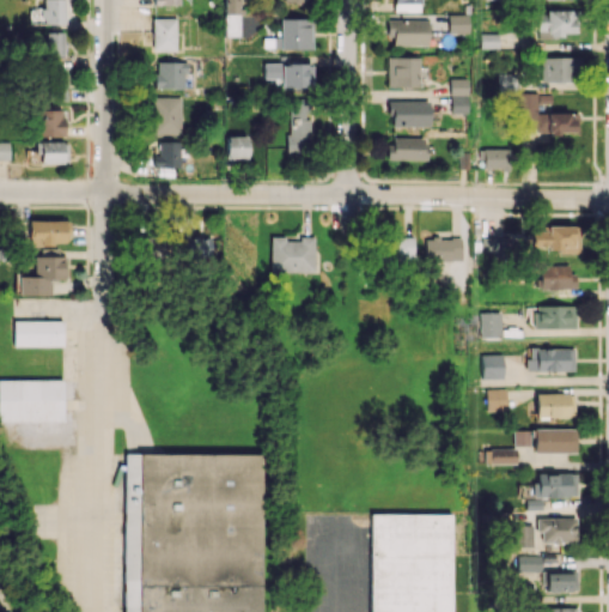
[(69,25),(68,0),(47,0),(47,10),(32,10),(32,25),(69,25)]
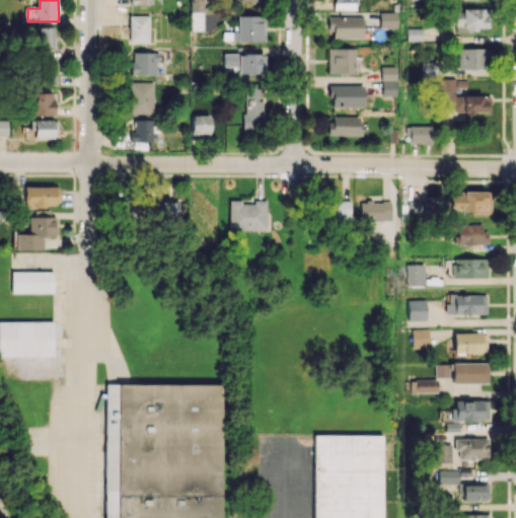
[(192,0),(192,31),(208,31),(207,0),(192,0)]
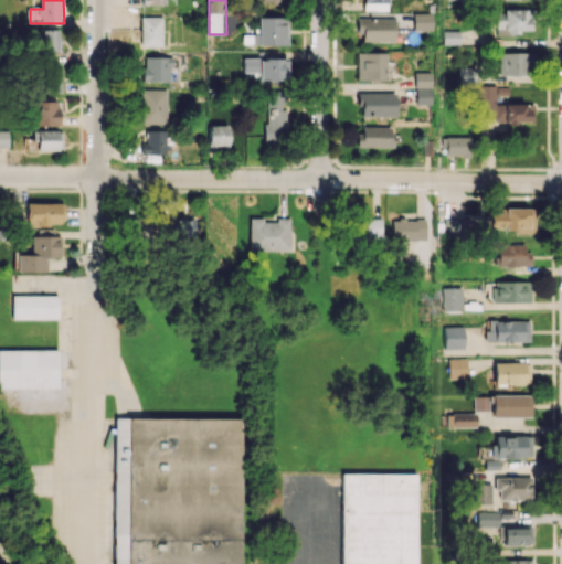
[(367,0),(367,10),(391,11),(391,0),(367,0)]
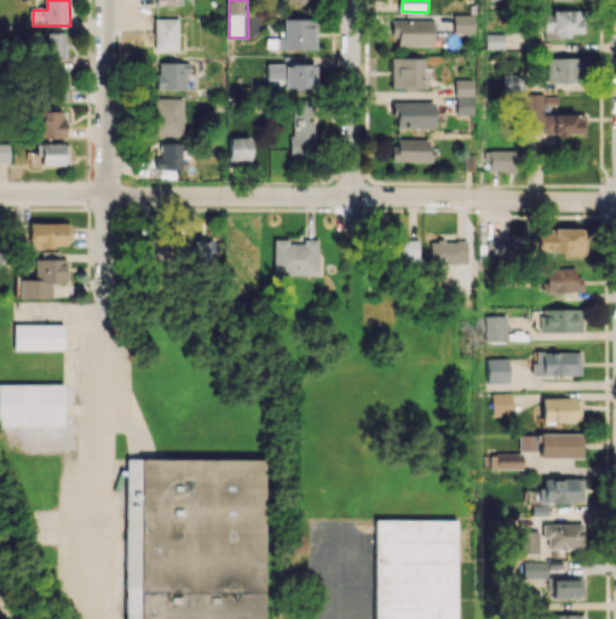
[(585,11),(546,12),(547,38),(586,36),(585,11)]
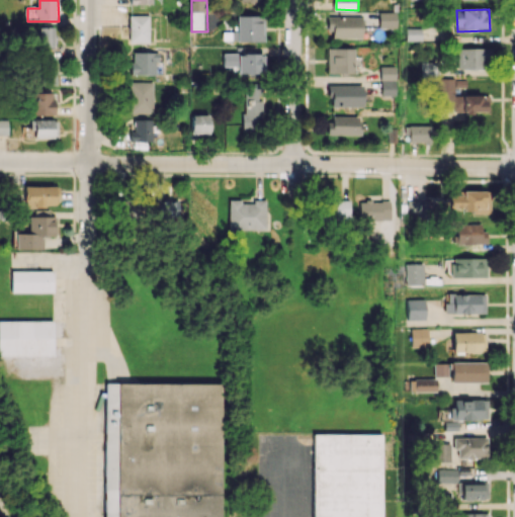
[(381,29),(398,29),(398,13),(381,13),(381,29)]
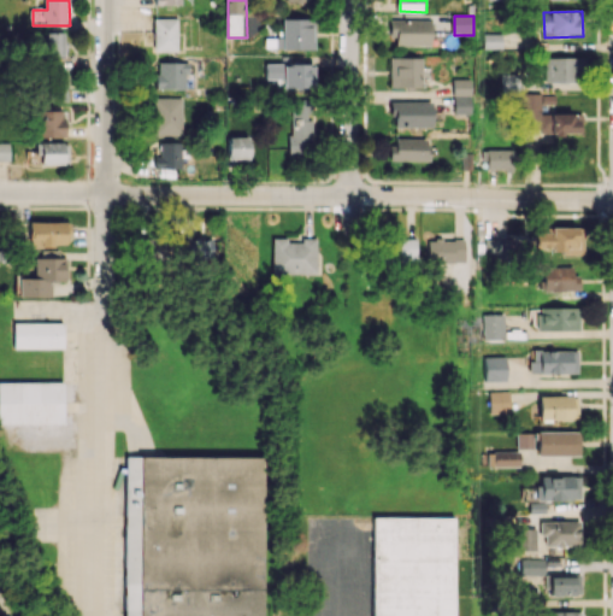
[(181,19),(157,19),(157,52),(181,52),(181,19)]
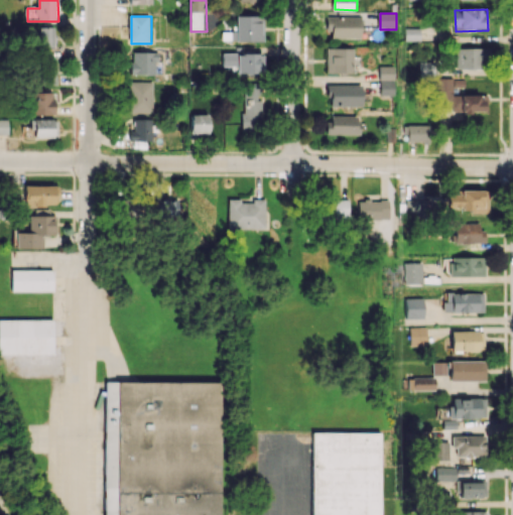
[(265,42),(266,16),(239,16),(238,41),(265,42)]
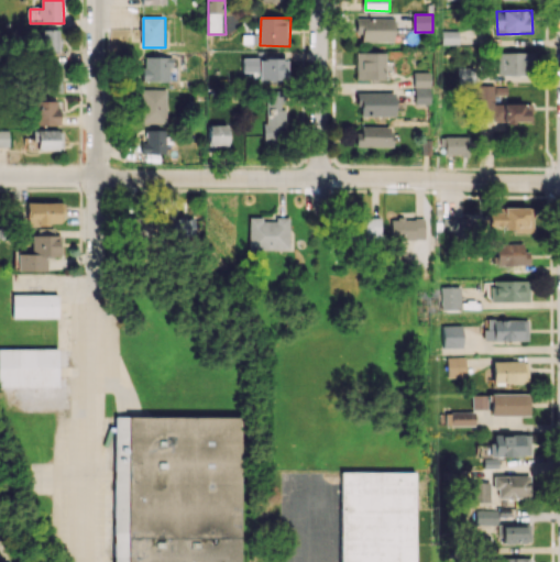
[(396,20),(360,19),(360,42),(395,43),(396,20)]
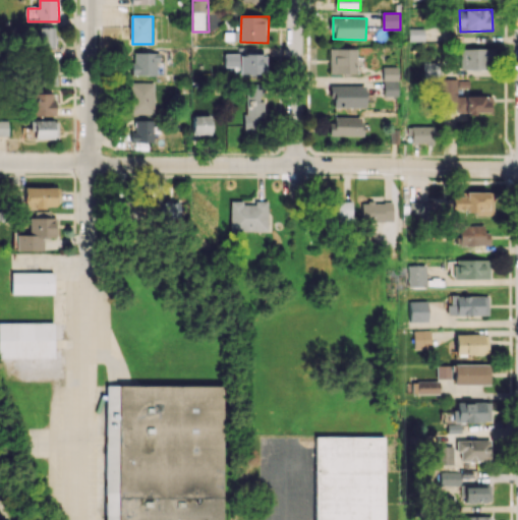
[(56,27),(40,29),(41,49),(57,49),(56,27)]
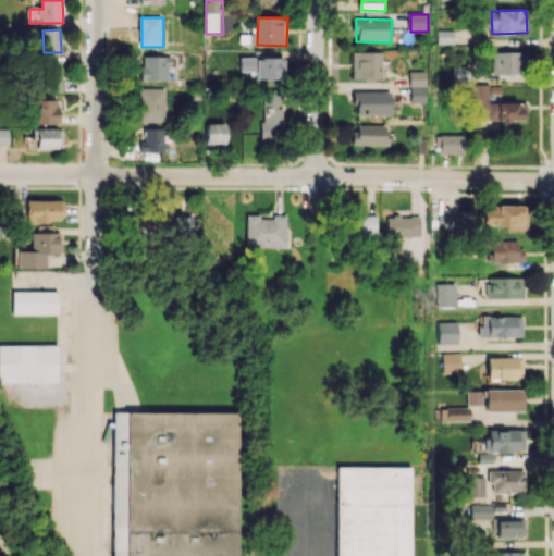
[(455,45),(455,32),(440,31),(440,45),(455,45)]
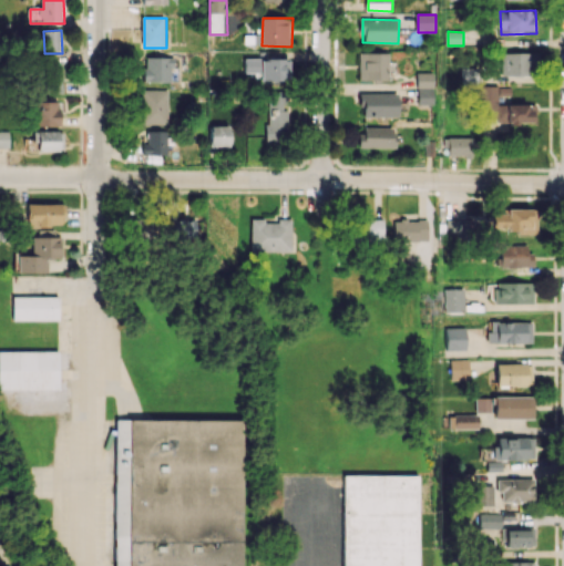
[(361,81),(391,81),(390,53),(360,54),(361,81)]
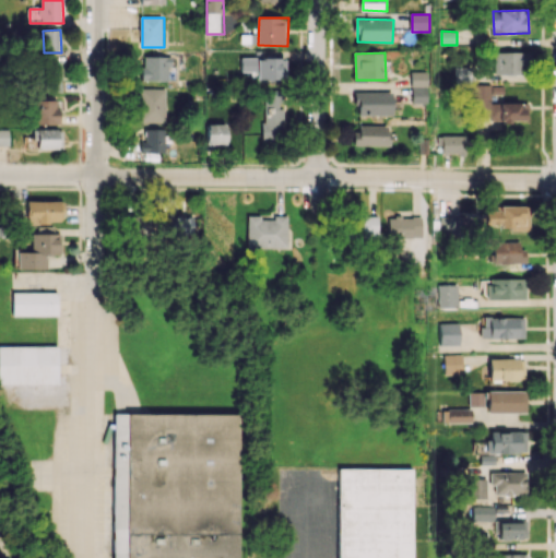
[(531,75),(531,54),(497,52),(496,74),(531,75)]
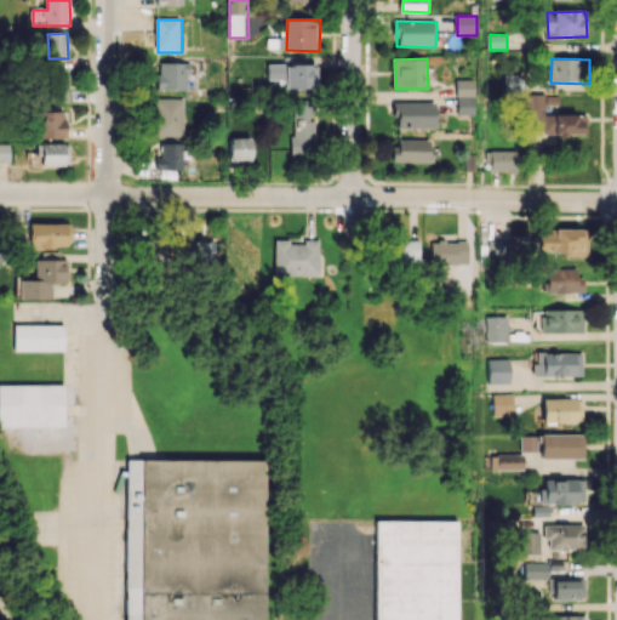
[(160,91),(192,91),(192,63),(161,63),(160,91)]
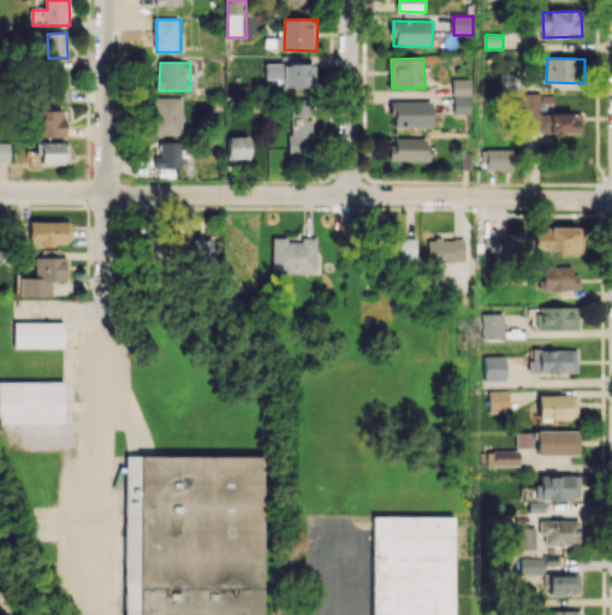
[(268,64),(267,82),(284,83),(284,88),(316,89),(316,65),(268,64)]
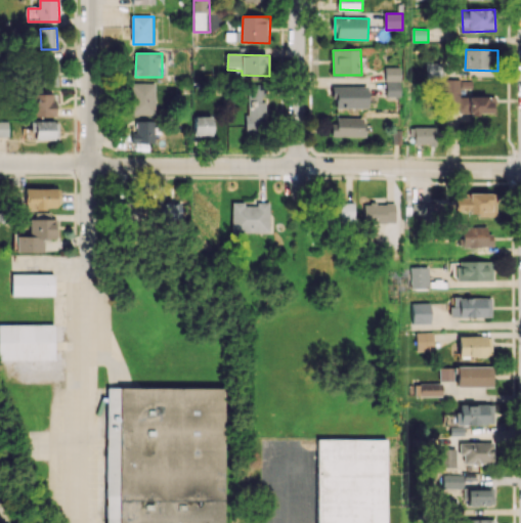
[(428,79),(442,78),(442,62),(428,63),(428,79)]
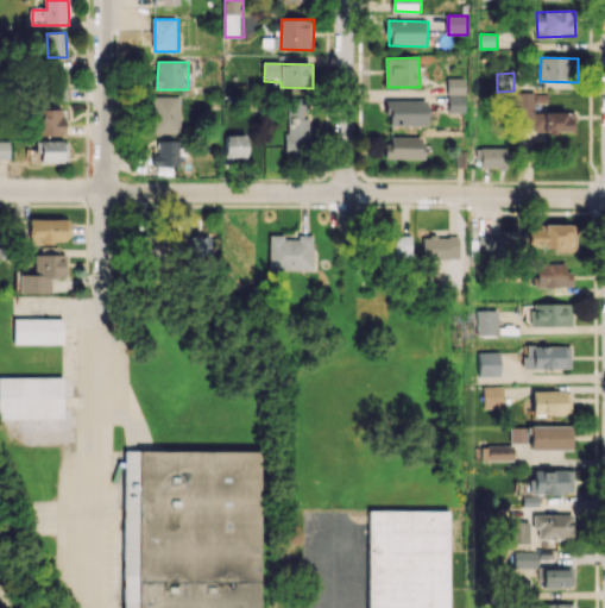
[(69,101),(70,74),(48,74),(48,101),(69,101)]
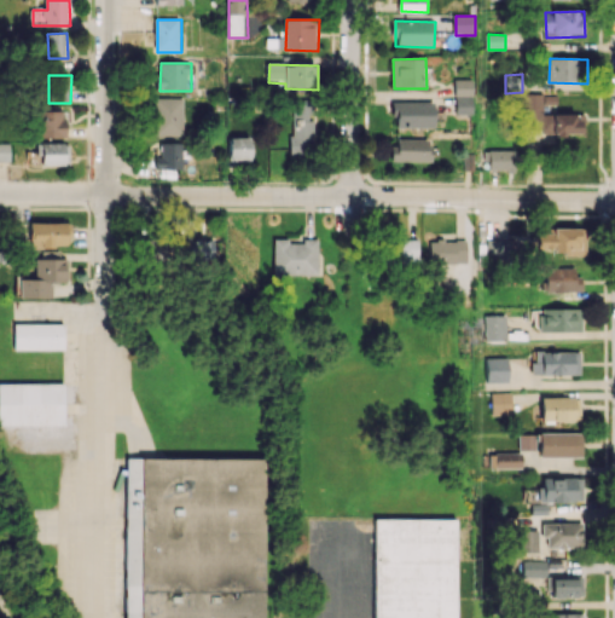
[(474,81),(457,80),(457,115),(474,115),(474,81)]
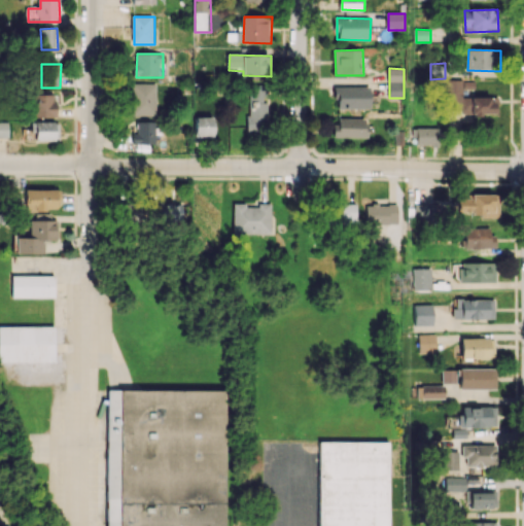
[(500,98),(464,97),(464,80),(449,80),(448,110),(474,110),(474,115),(500,115),(500,98)]
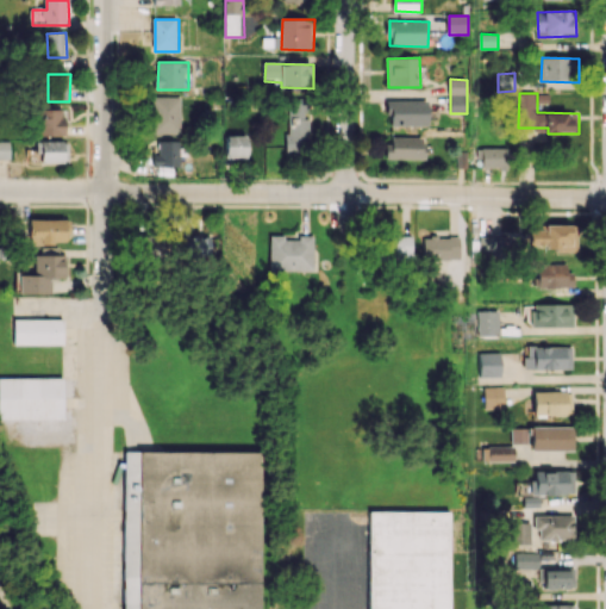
[(154,135),(182,135),(182,98),(155,98),(154,135)]
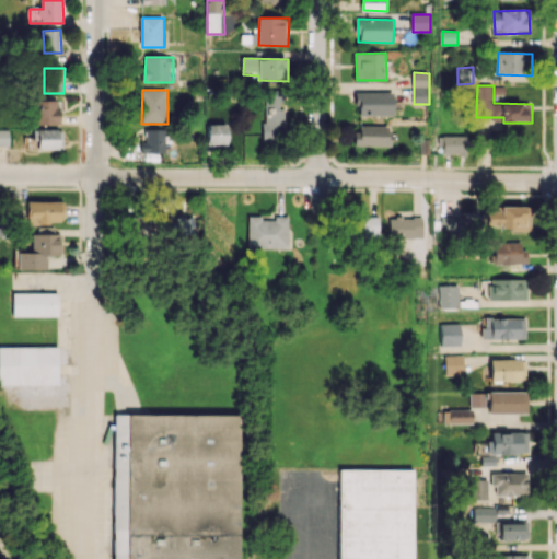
[(267,144),(289,143),(287,91),(265,92),(267,144)]
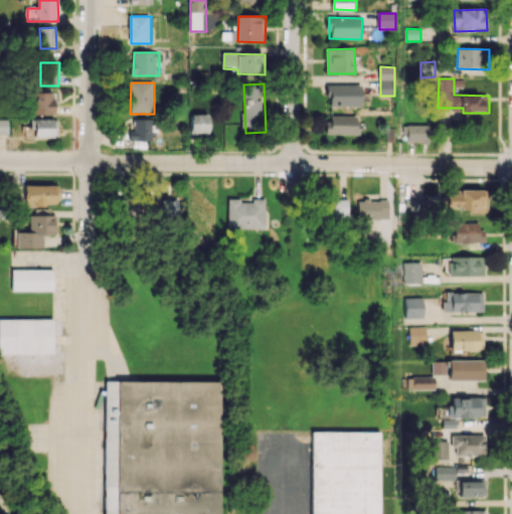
[(362,107),(362,86),(329,86),(329,107),(362,107)]
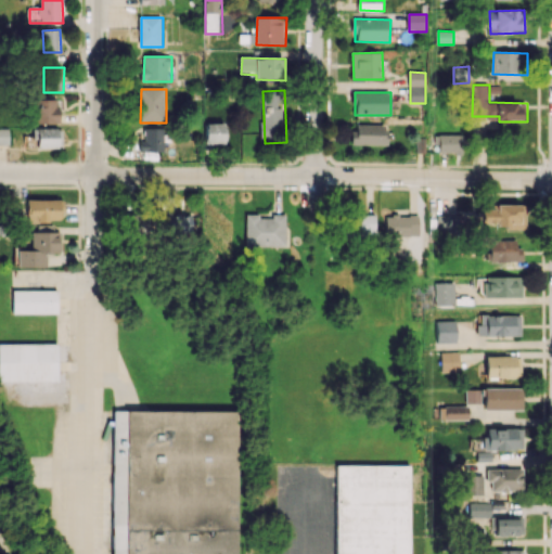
[(61,125),(61,101),(37,101),(37,125),(61,125)]
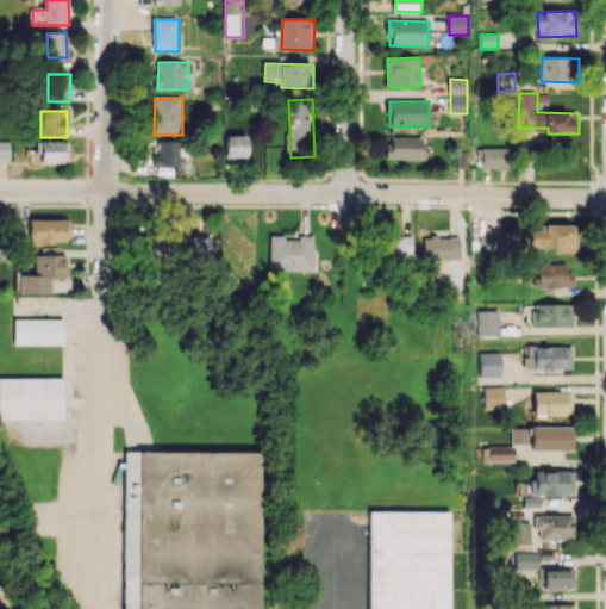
[(227,159),(249,159),(249,137),(226,137),(227,159)]
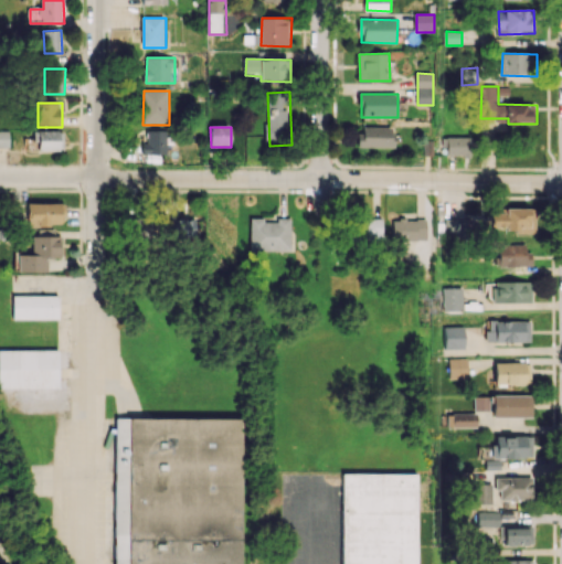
[(394,148),(394,128),(361,127),(360,148),(394,148)]
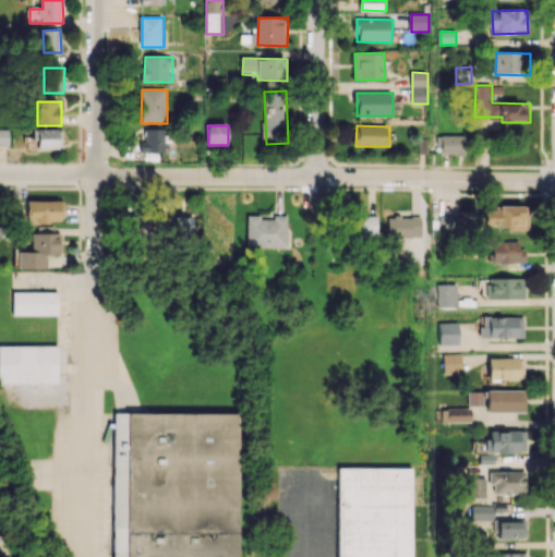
[(37,149),(64,149),(64,129),(37,130),(37,149)]
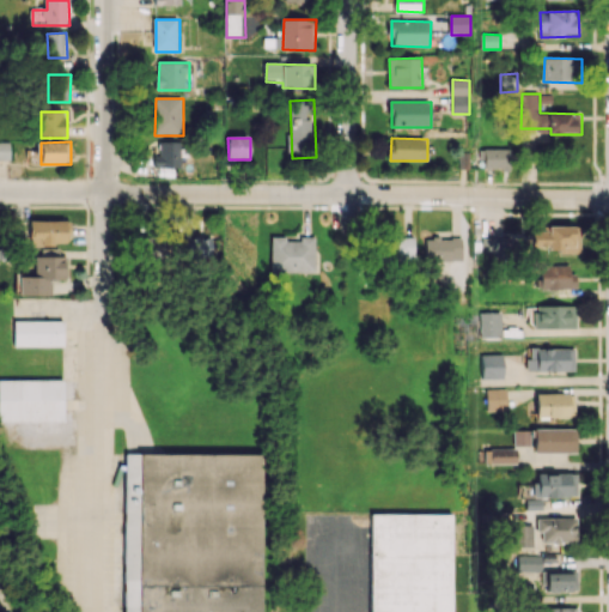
[(183,169),(183,143),(160,141),(160,168),(183,169)]
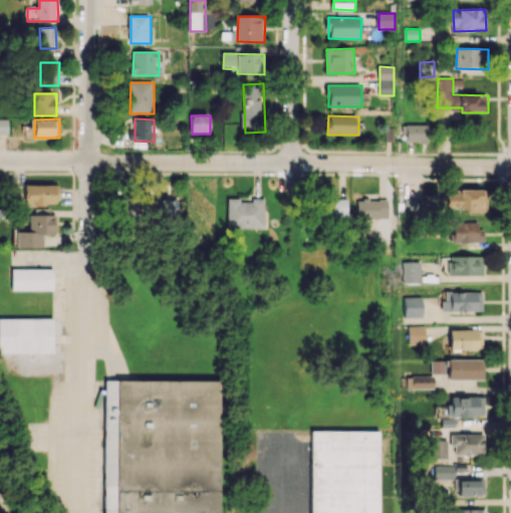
[(408,141),(429,142),(429,125),(408,125),(408,141)]
